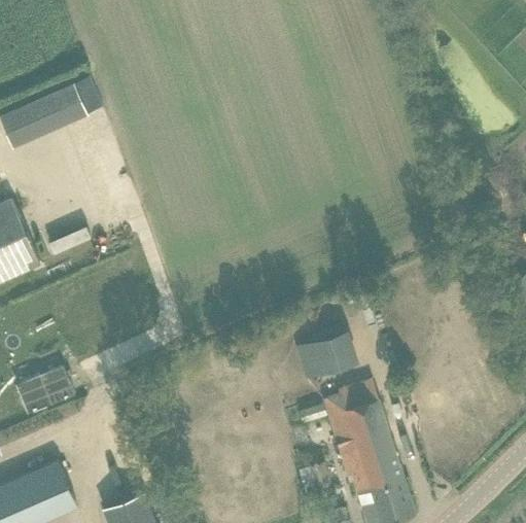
[(75,84),(0,117),(0,119),(12,148),(89,114),(75,84)]
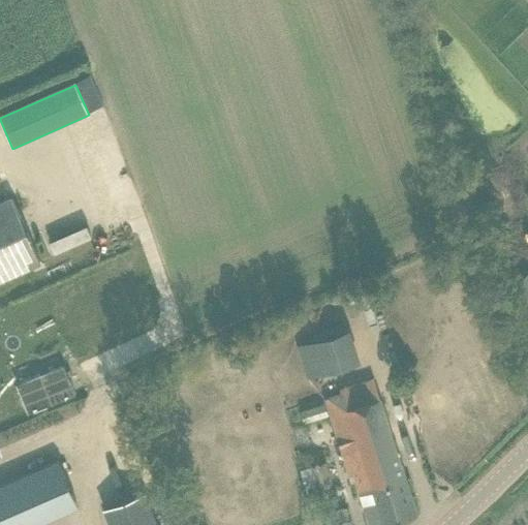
[(11,199),(0,204),(0,284),(40,267),(11,199)]
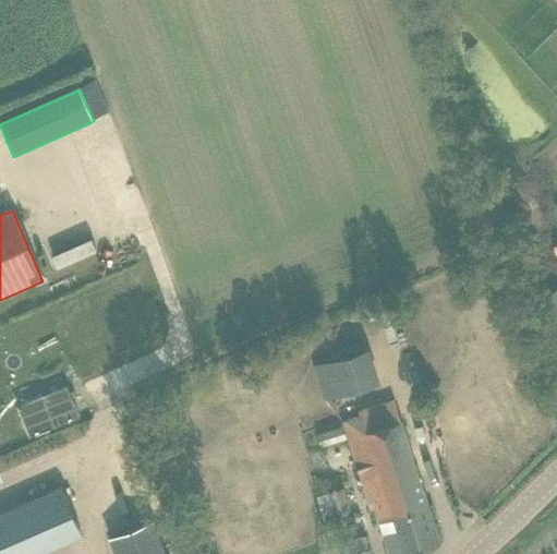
[(336,361),(314,369),(325,404),(347,397),(336,361)]
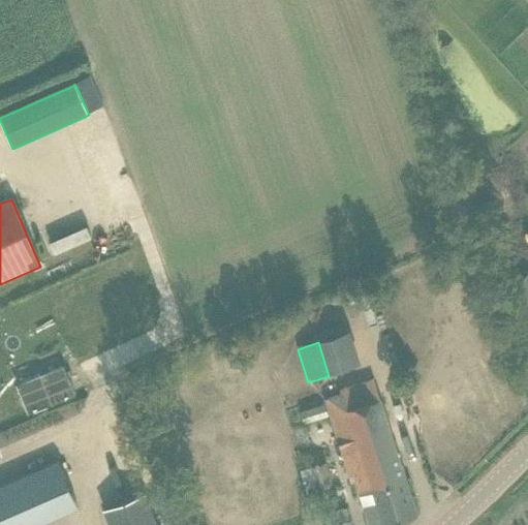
[(396,524),(417,518),(374,382),(341,393),(343,398),(325,403),(349,480),(354,479),(369,524),(396,524)]
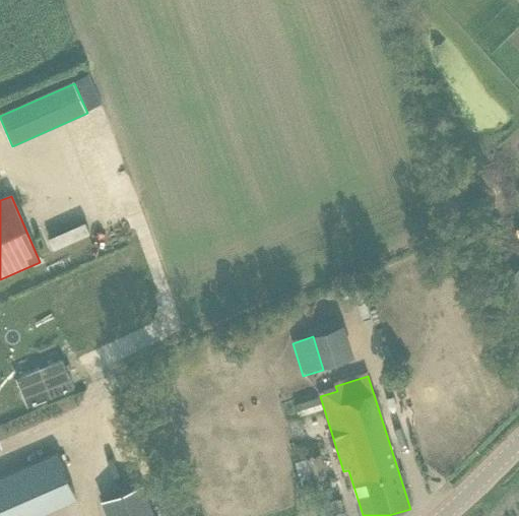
[(455,382),(417,393),(434,444),(452,438),(446,417),(464,412),(455,382)]
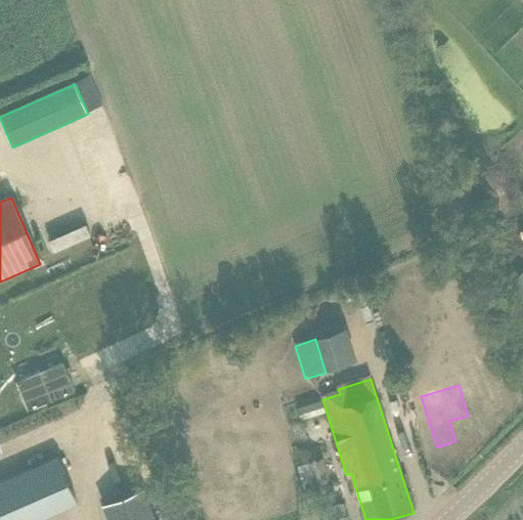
[(0,485),(0,519),(45,519),(78,506),(58,461),(0,485)]
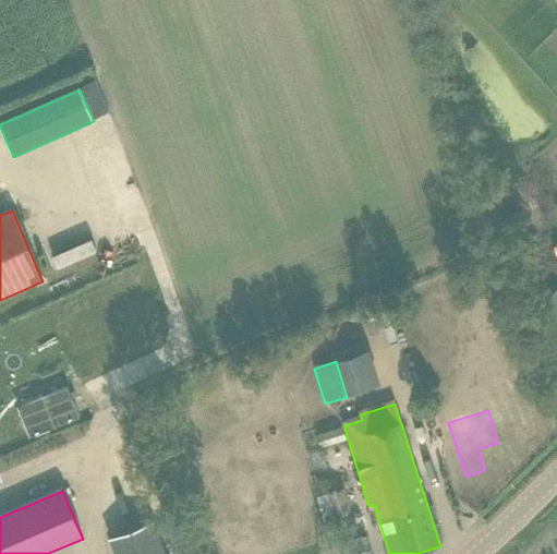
[(343,491),(327,496),(334,519),(350,515),(343,491)]
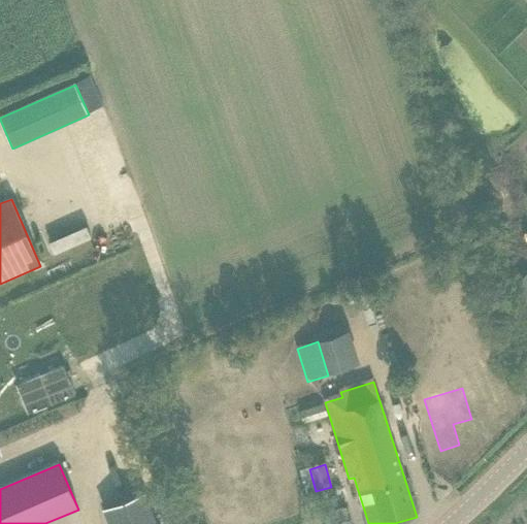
[(155,523),(145,498),(105,514),(108,523),(155,523)]
